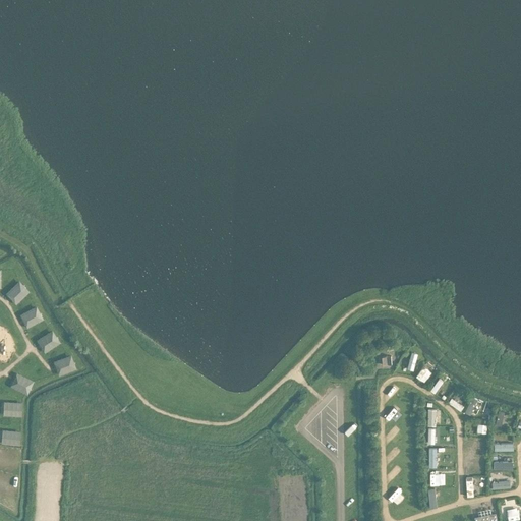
[(19,280),(5,293),(16,304),(31,291),(19,280)]
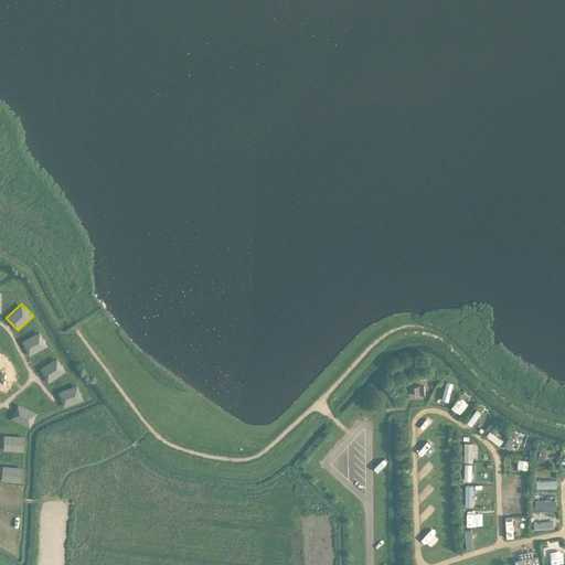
[(22,341),(30,355),(48,345),(41,331),(22,341)]
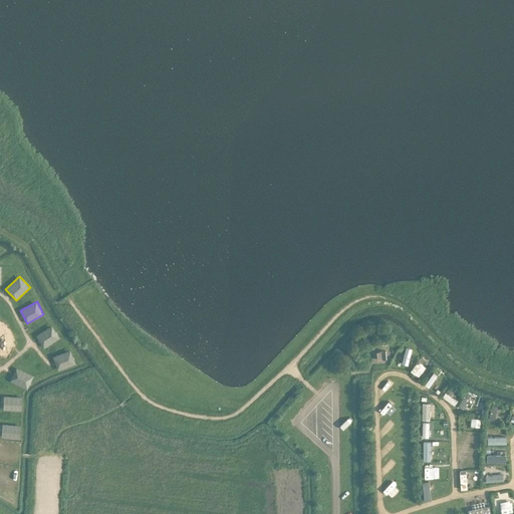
[(43,347),(60,338),(53,325),(36,334),(43,347)]
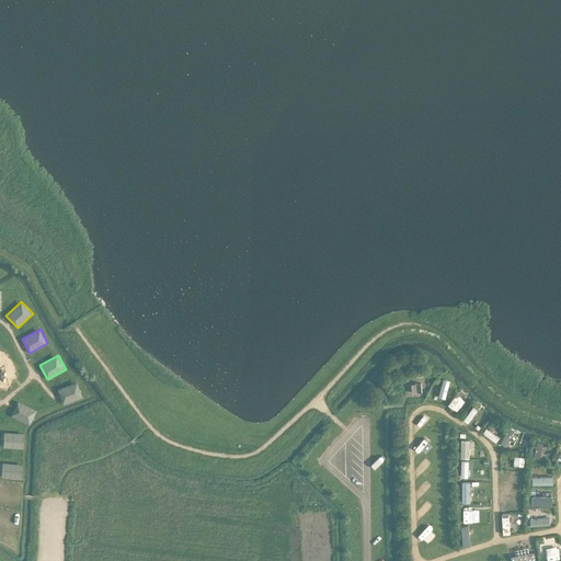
[(77,381),(57,389),(64,404),(83,397),(77,381)]
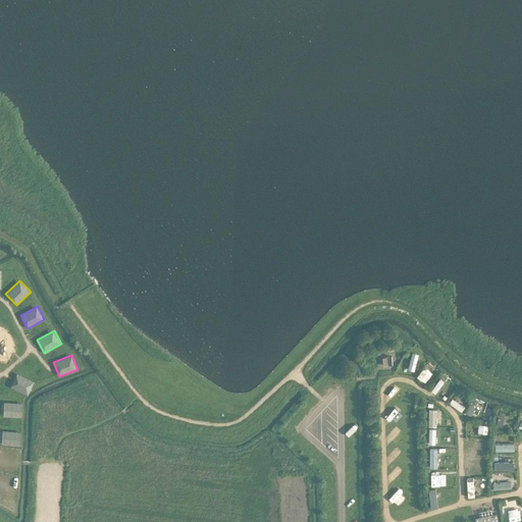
[(390,356),(381,357),(382,365),(392,364),(390,356)]
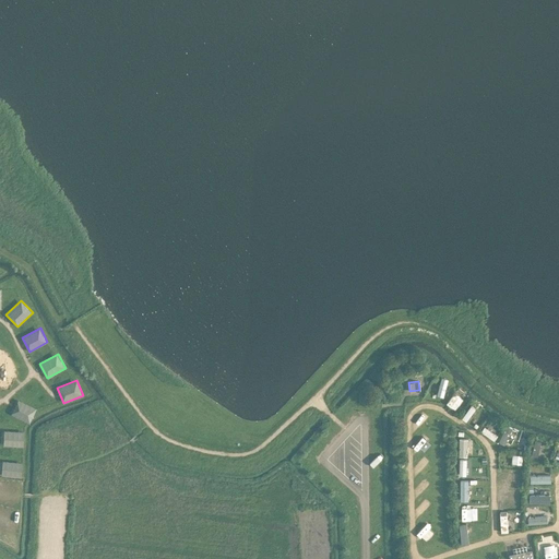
[(30,423),(37,408),(19,400),(11,415),(30,423)]
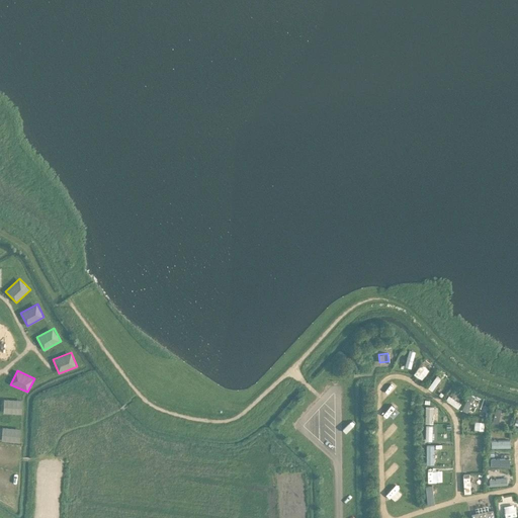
[(3,413),(22,414),(22,400),(3,399),(3,413)]
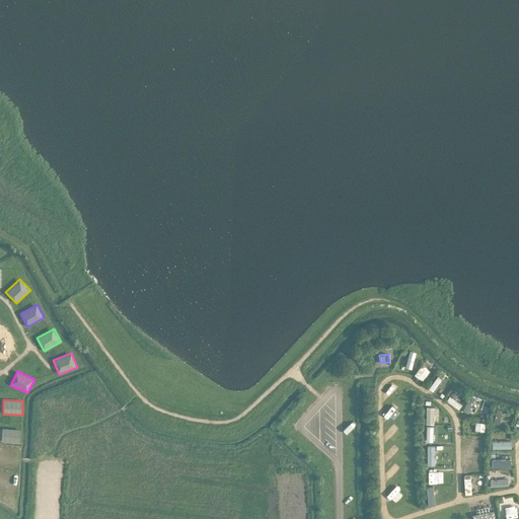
[(496,409),(494,425),(500,426),(503,410),(496,409)]
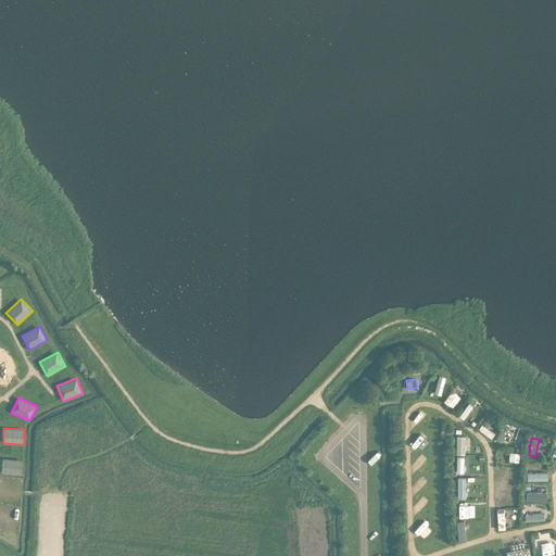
[(520,463),(520,453),(510,452),(510,463),(520,463)]
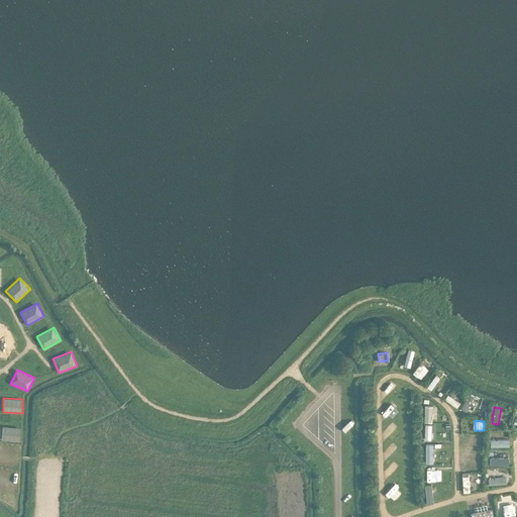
[(1,440),(20,441),(20,427),(2,426),(1,440)]
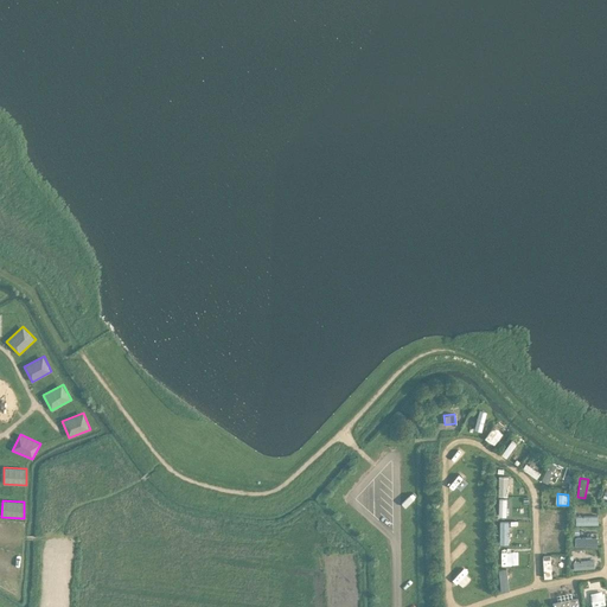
[(455,529),(464,536),(470,530),(461,523),(455,529)]
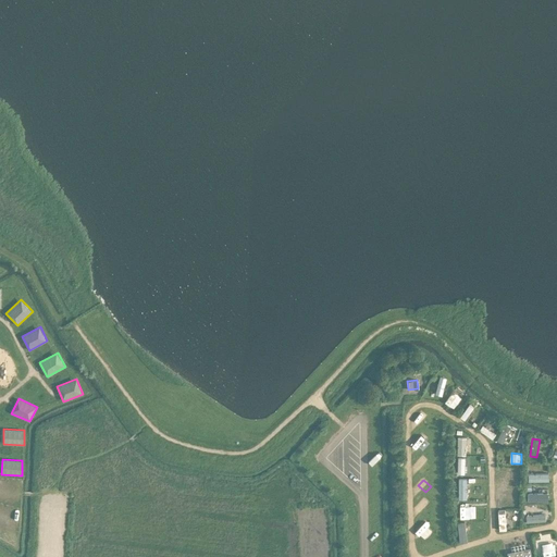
[(519,492),(503,492),(503,504),(519,504),(519,492)]
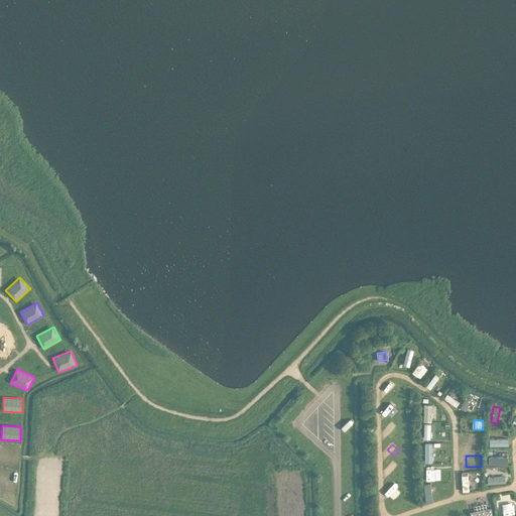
[(490,456),(490,465),(509,464),(509,456),(490,456)]
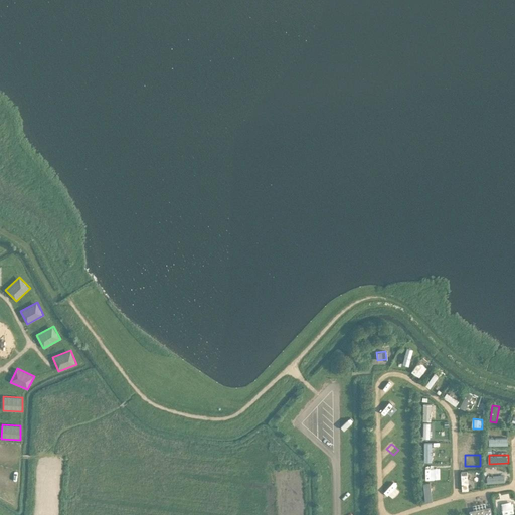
[(426,479),(437,479),(437,471),(426,470),(426,479)]
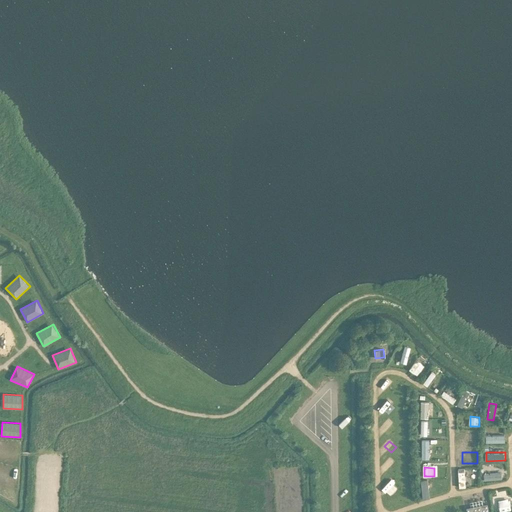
[(504,510),(511,507),(511,500),(511,497),(501,499),(504,510)]
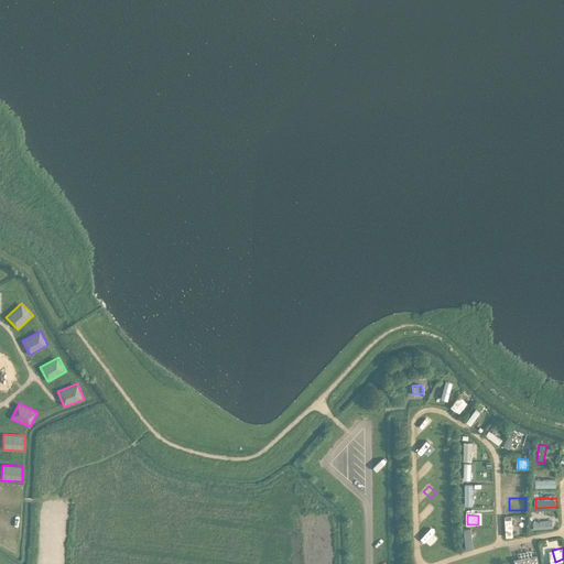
[(522,557),(516,559),(516,563),(541,563),(540,549),(521,551),(522,557)]
